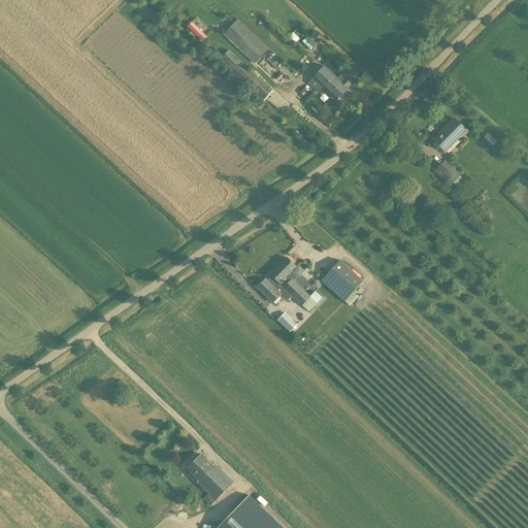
[(269,50),(238,20),(224,34),(254,64),(269,50)]
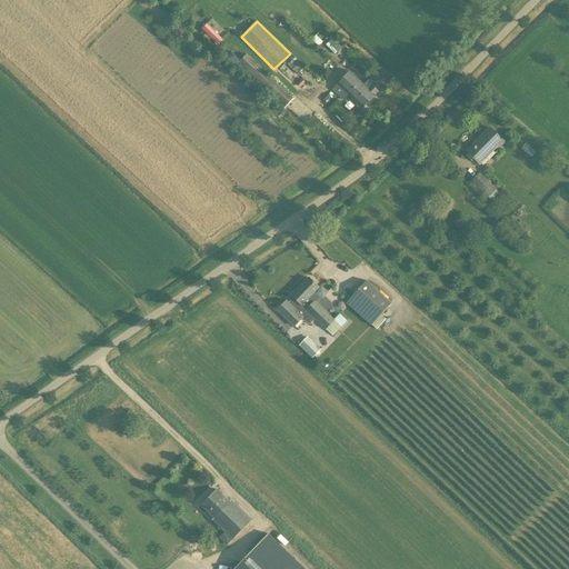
[(293,99),(247,53),(236,65),(283,110),(293,99)]
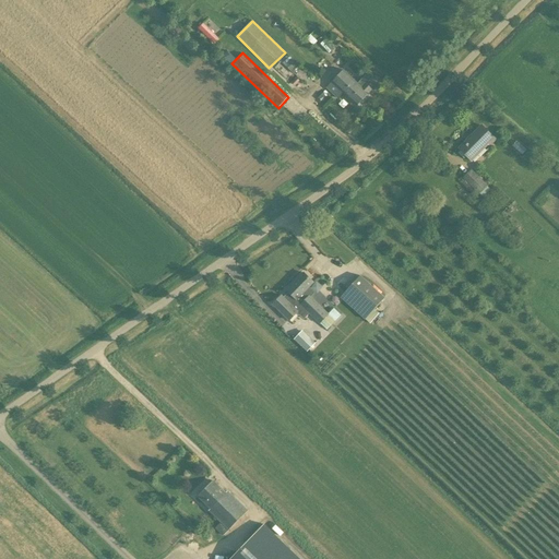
[(300,68),(287,55),(281,61),(294,74),(300,68)]
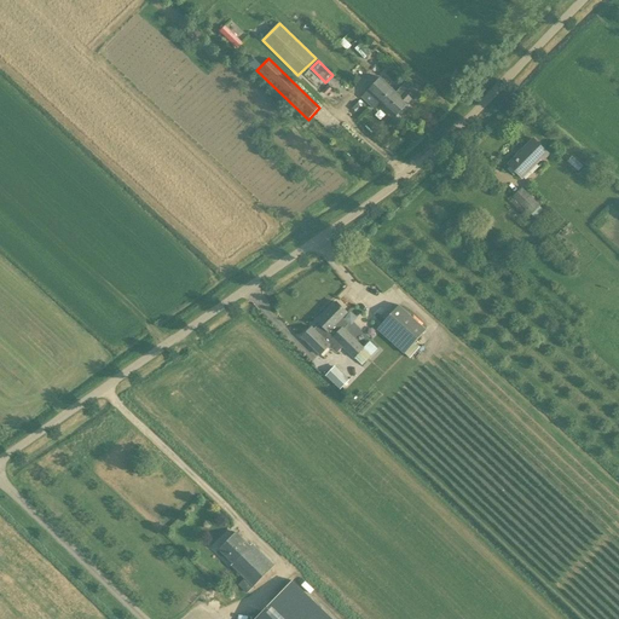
[(406,86),(398,94),(381,77),(362,98),(374,109),(381,103),(394,117),(414,97),(408,91),(410,88),(406,86)]
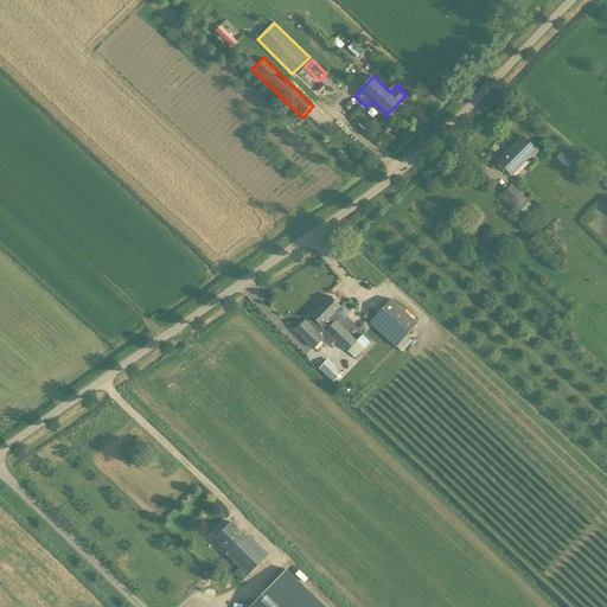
[(512,174),(530,157),(531,158),(538,151),(523,136),(498,161),(512,174)]
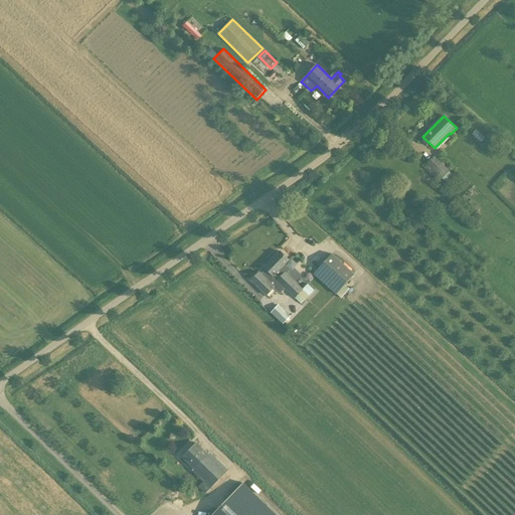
[(442,179),(450,171),(434,156),(425,164),(442,179)]
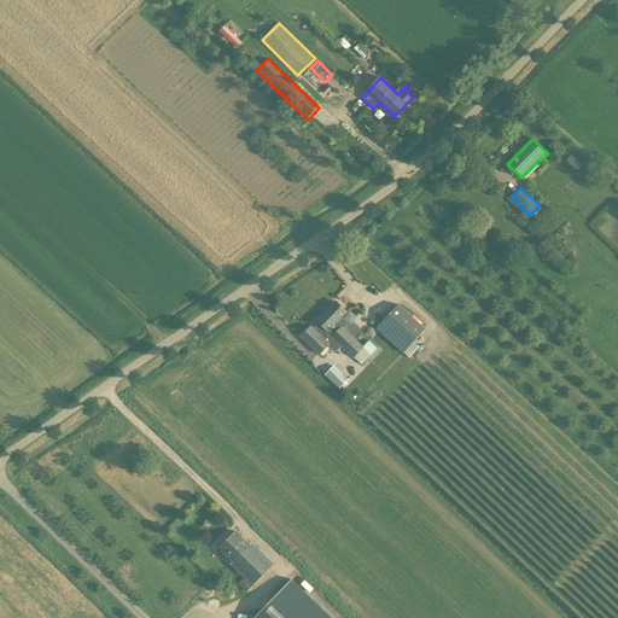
[(342,328),(347,324),(340,319),(347,313),(336,302),(318,321),(320,324),(314,330),(312,327),(302,337),(320,355),(328,345),(336,353),(342,345),(354,357),(362,365),(377,349),(369,340),(362,348),(342,328)]
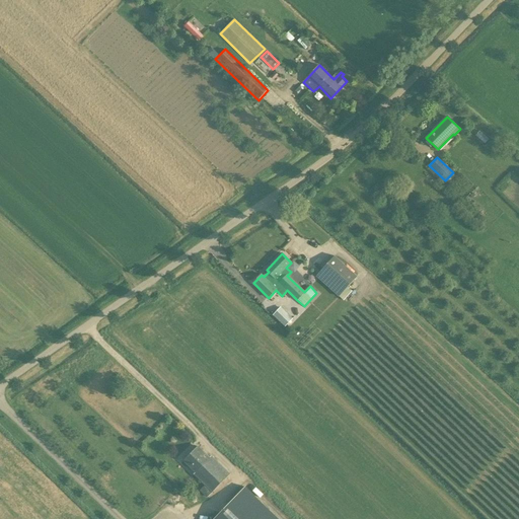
[(335,256),(316,276),(340,297),(357,277),(335,256)]
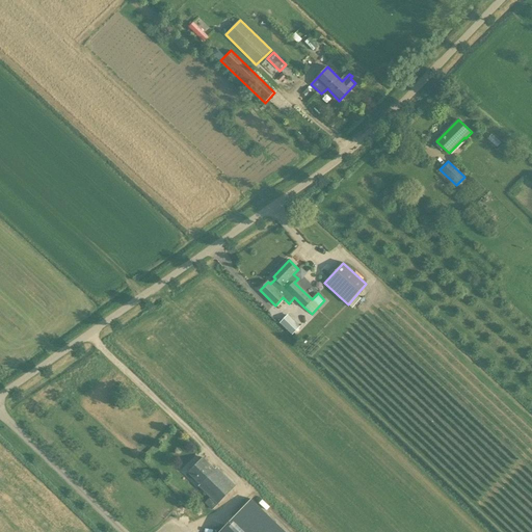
[(300,326),(288,314),(280,323),(292,336),(294,333),(296,335),(299,330),(298,328),(300,326)]
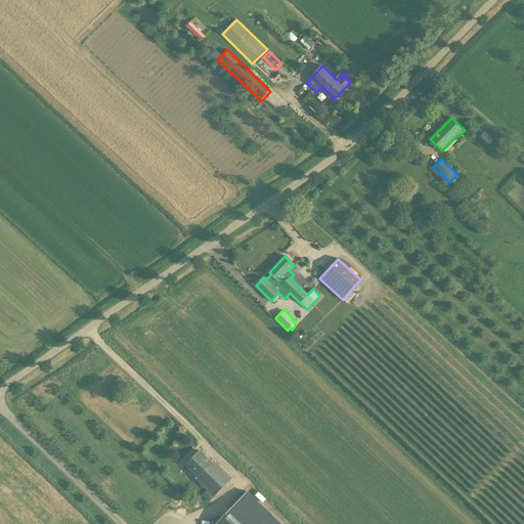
[(212,463),(201,451),(185,466),(198,478),(195,479),(207,490),(201,496),(209,503),(214,497),(214,496),(231,479),(214,462),(212,463)]
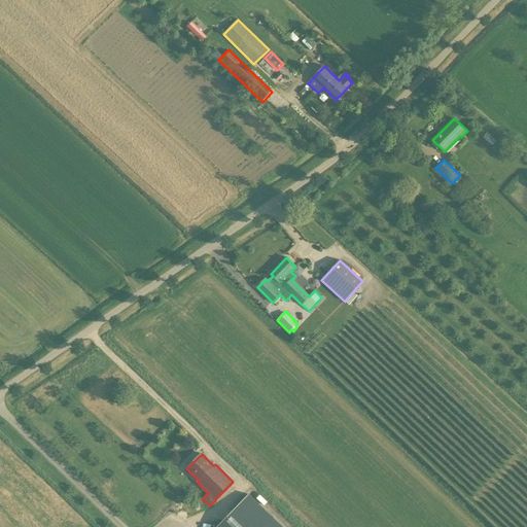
[(281,526),(249,495),(218,526),(281,526)]
